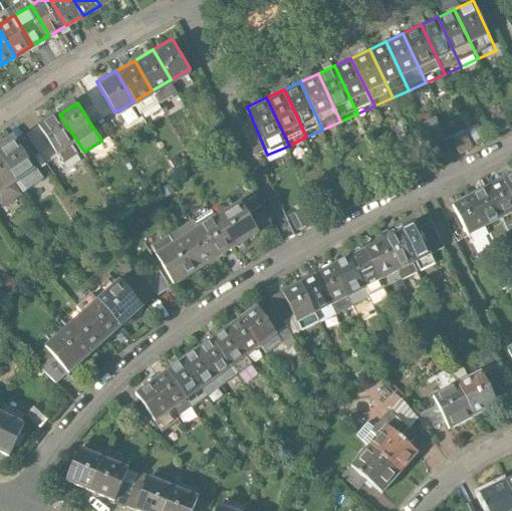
[(443,134),(434,113),(420,120),(429,140),(443,134)]
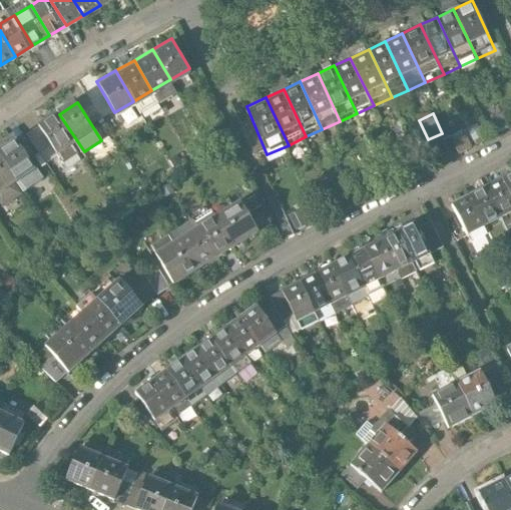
[(59,114),(41,126),(58,152),(65,163),(84,151),(59,114)]
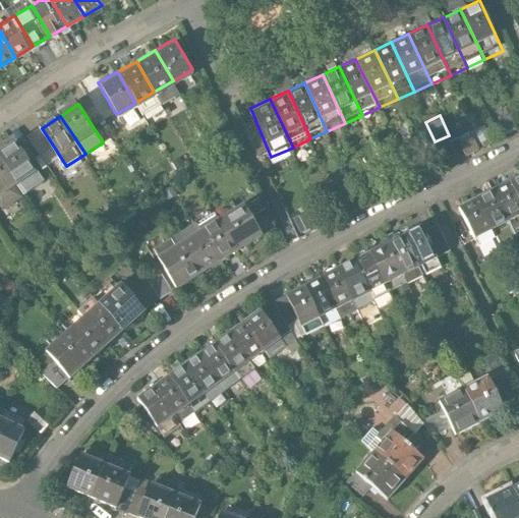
[(48,162),(59,155),(42,128),(31,135),(48,162)]
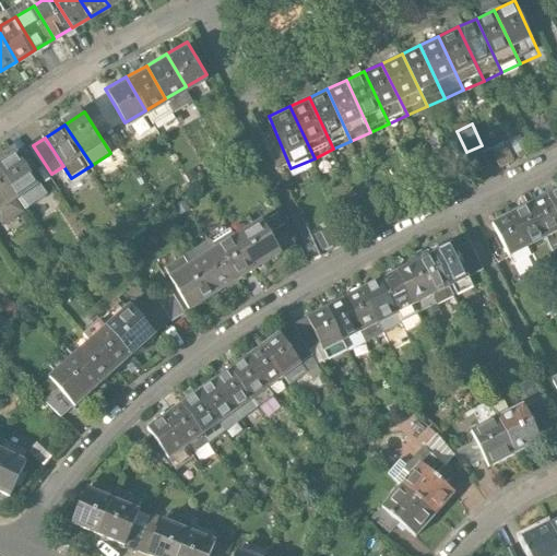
[(0,167),(20,198),(38,186),(14,151),(0,161),(0,167)]
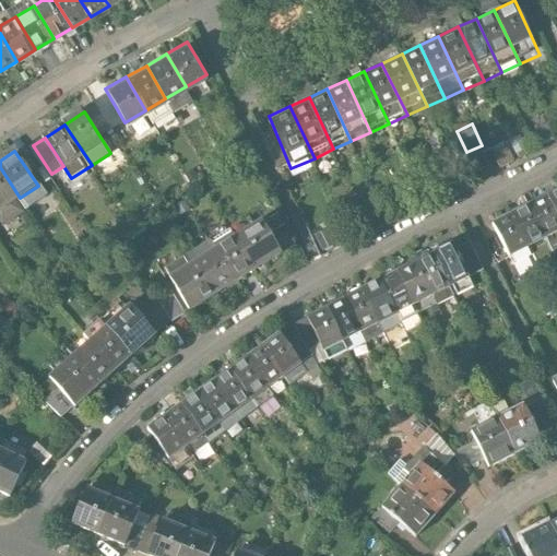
[(14,202),(20,198),(0,167),(0,215),(9,228),(25,217),(14,202)]
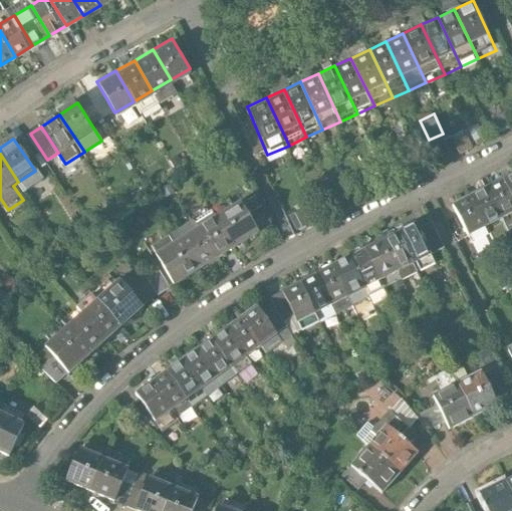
[(511,199),(511,170),(499,177),(511,199)]
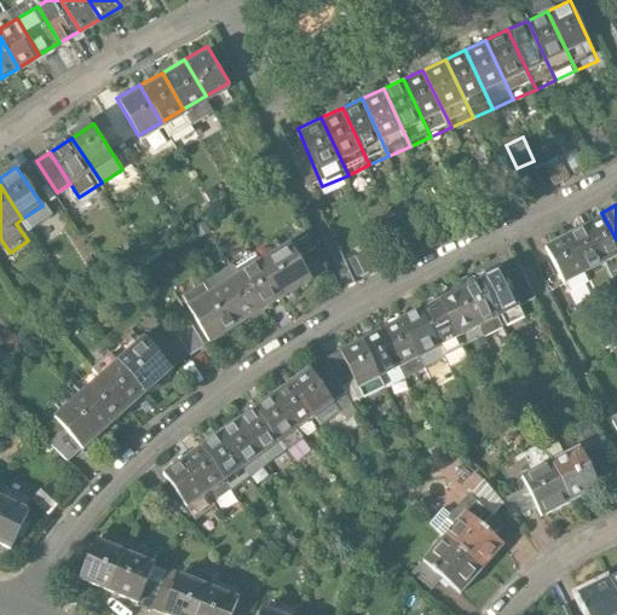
[(603,261),(616,253),(616,239),(601,213),(582,224),(603,261)]
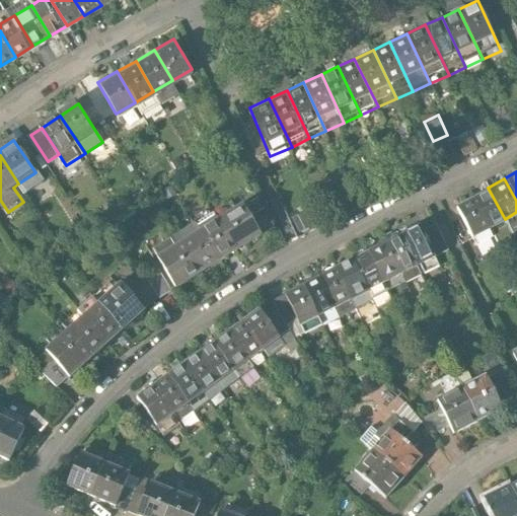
[(489,228),(505,219),(488,188),(471,197),(489,228)]
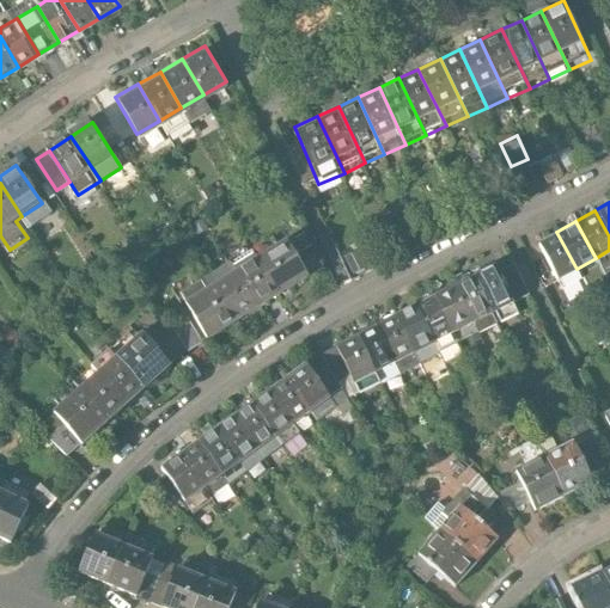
[(276,231),(252,246),(281,292),(306,276),(276,231)]
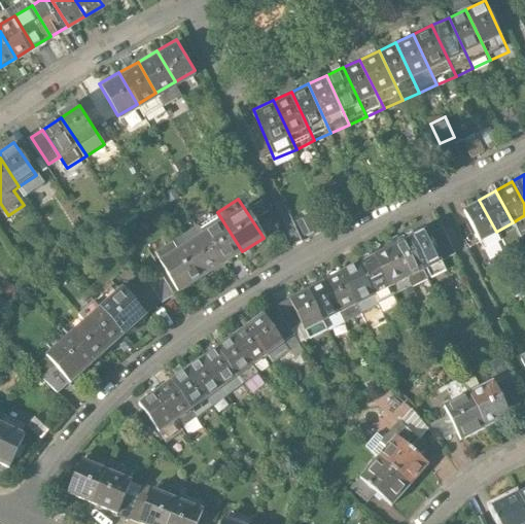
[(479,241),(496,232),(479,200),(461,209),(479,241)]
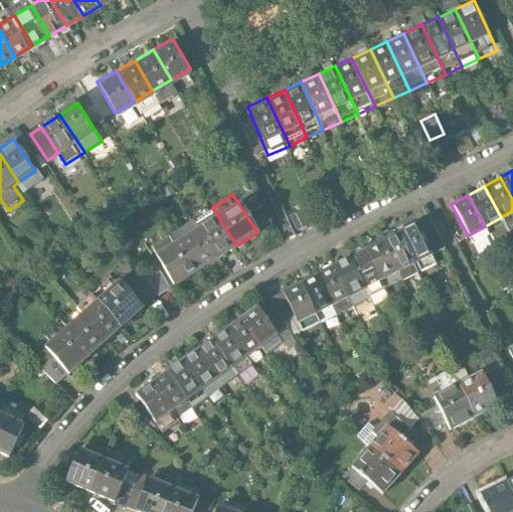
[(212,207),(191,221),(215,259),(236,245),(212,207)]
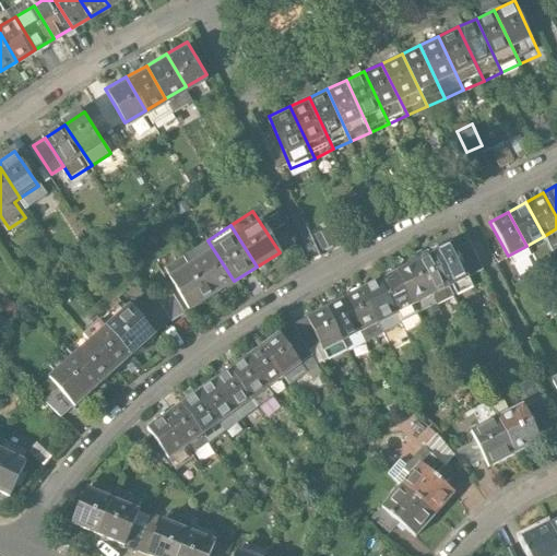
[(451,245),(466,272),(481,264),(464,237),(451,245)]
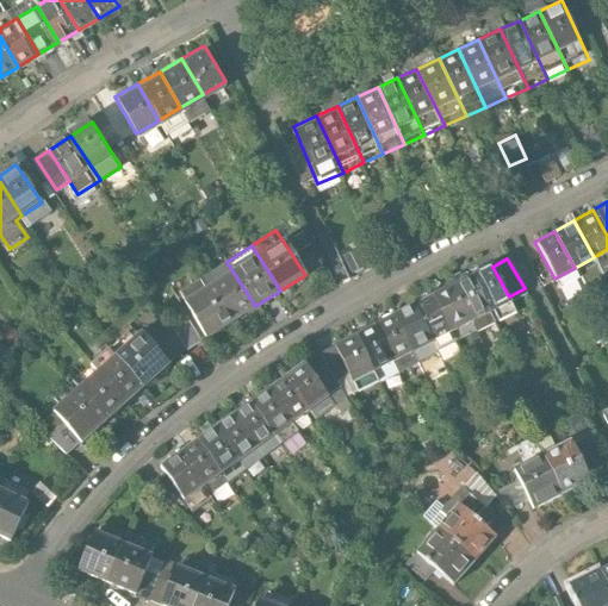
[(227,262),(202,277),(230,323),(255,306),(227,262)]
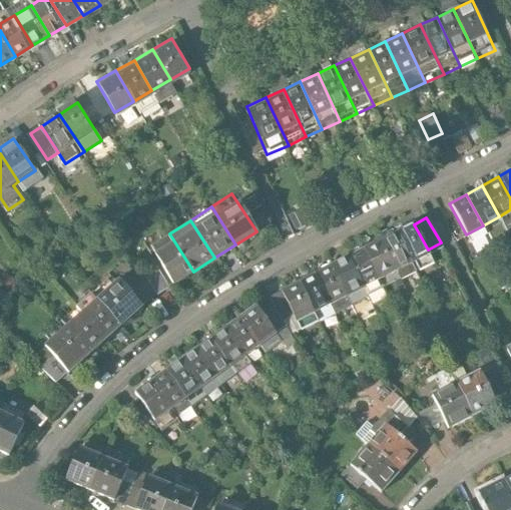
[(411,260),(428,249),(414,224),(397,233),(411,260)]
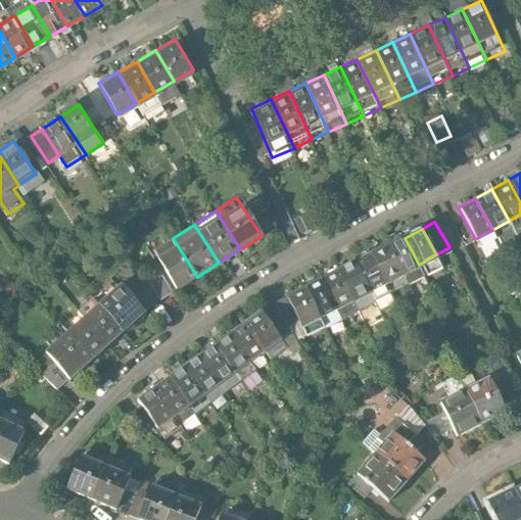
[(173,238),(151,251),(176,290),(197,277),(173,238)]
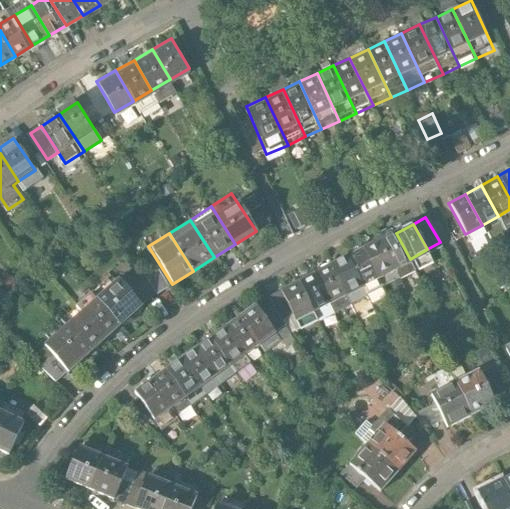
[(393,269),(410,259),(396,233),(379,243),(393,269)]
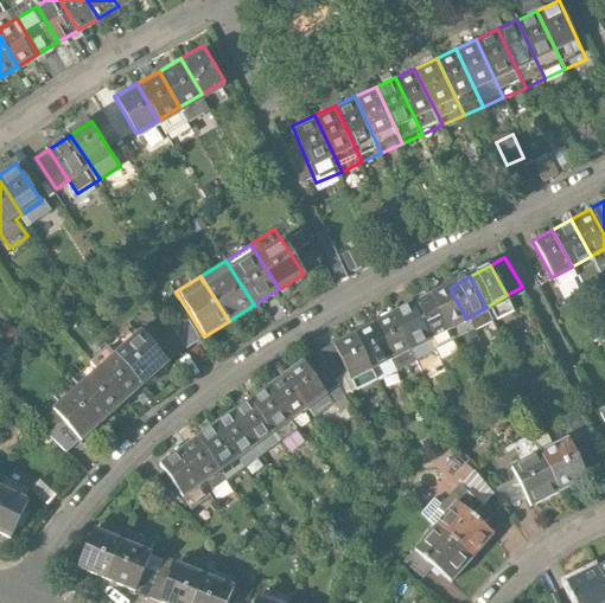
[(446,329),(466,319),(450,288),(428,300),(446,329)]
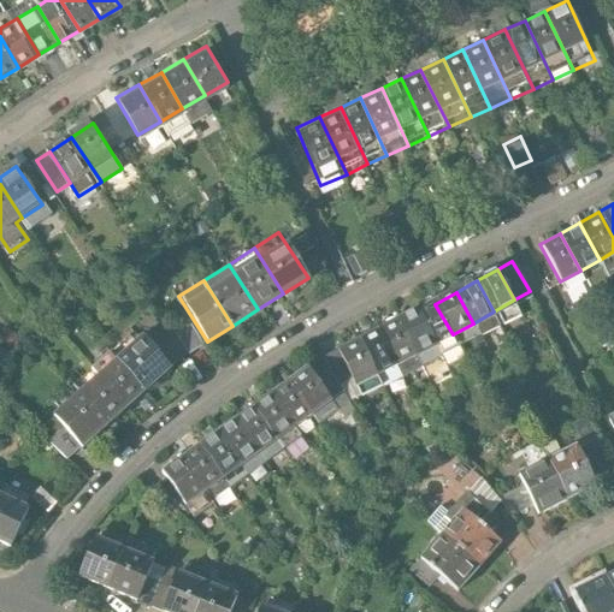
[(432,346),(453,334),(435,304),(414,316),(432,346)]
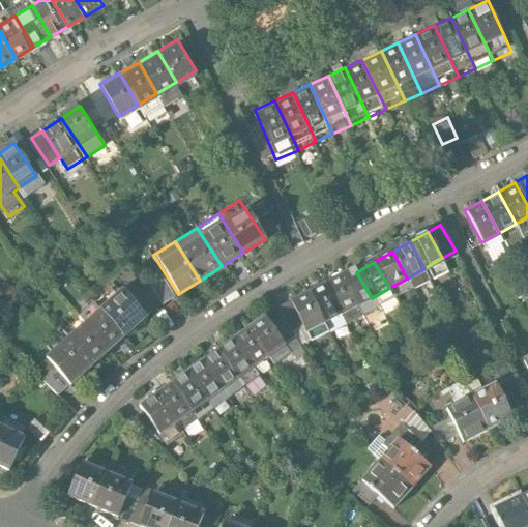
[(354,309),(372,298),(356,272),(339,282),(354,309)]
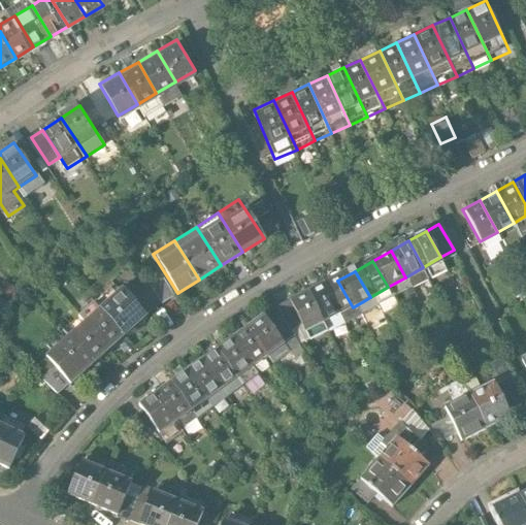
[(114,280),(95,296),(126,332),(145,316),(114,280)]
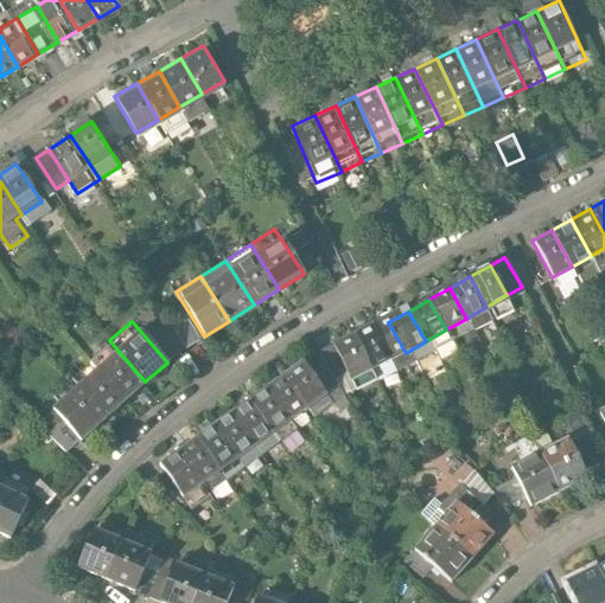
[(384,365),(406,353),(388,322),(368,334),(384,365)]
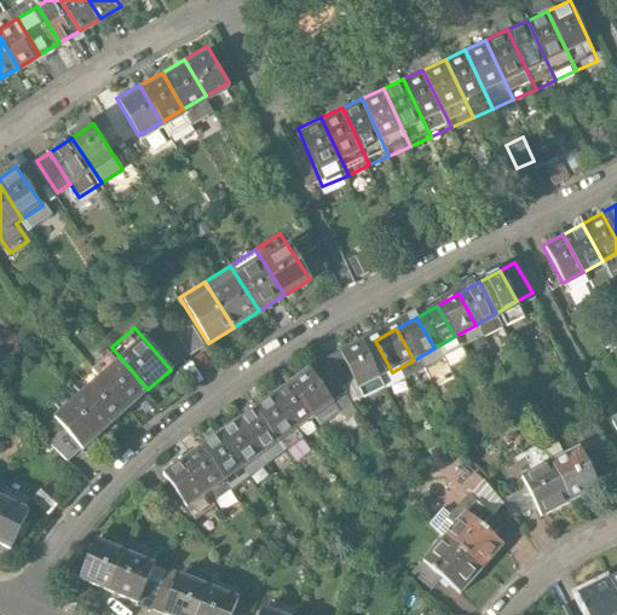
[(372,383),(392,372),(375,341),(355,353),(372,383)]
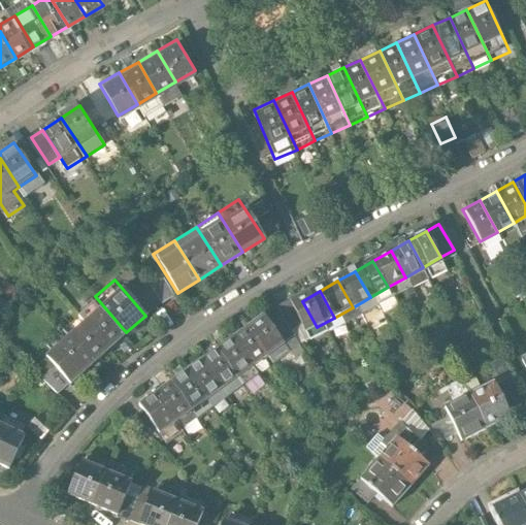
[(95,296),(75,314),(107,350),(126,332),(95,296)]
